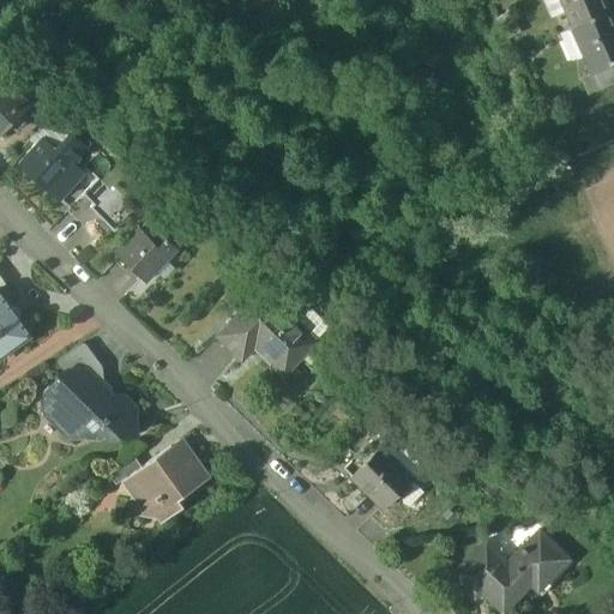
[(561,0),(566,8),(564,10),(571,25),(608,11),(602,0),(561,0)]
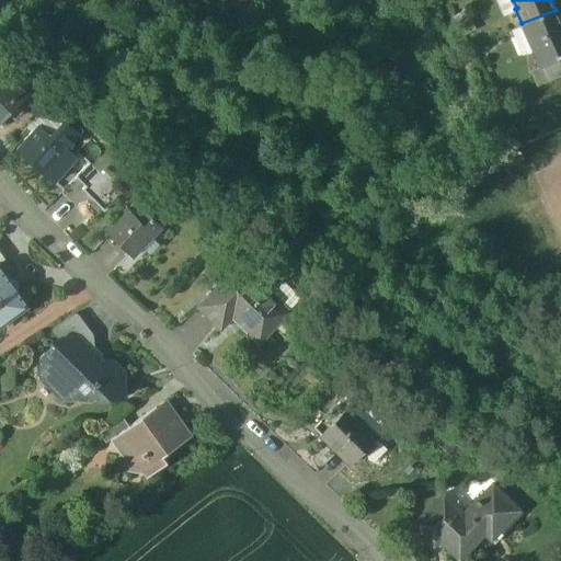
[(556,10),(522,23),(522,24),(524,23),(534,47),(533,48),(538,63),(560,53),(560,23),(560,24),(554,11),(556,10)]
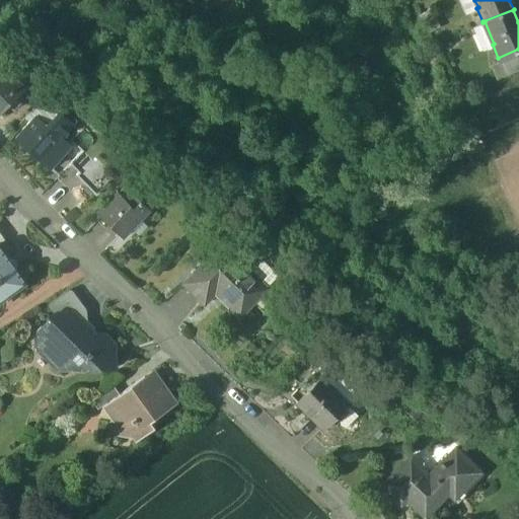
[(518,49),(498,58),(504,72),(518,65),(518,49)]
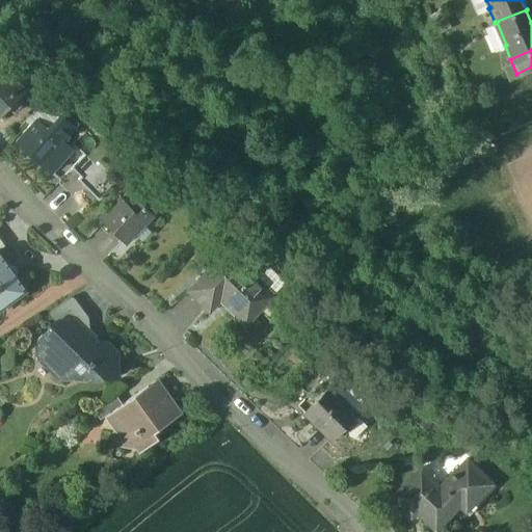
[(0,67),(0,116),(25,91),(0,67)]
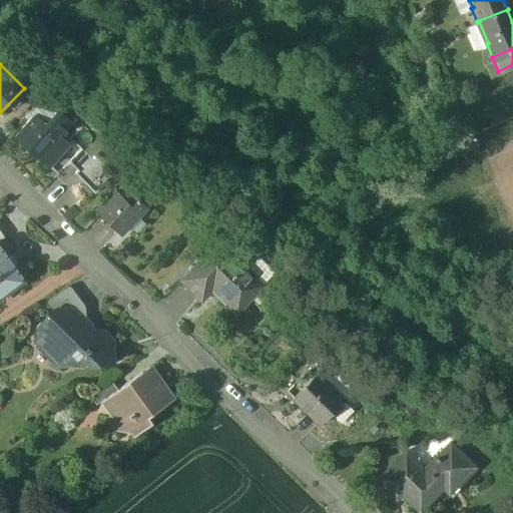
[(36,113),(16,136),(49,165),(69,143),(61,135),(73,122),(58,109),(46,123),(36,113)]
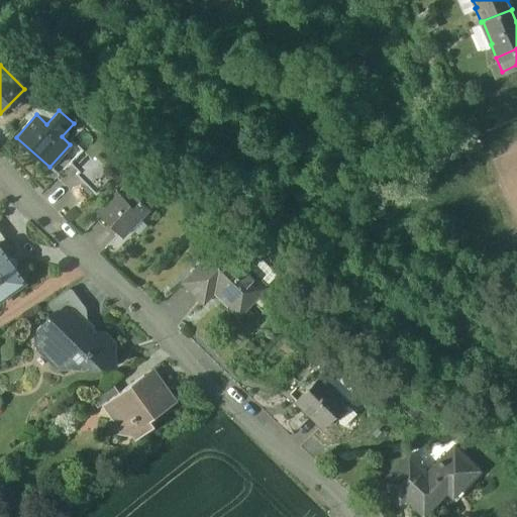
[(83,148),(70,162),(79,171),(92,158),(83,148)]
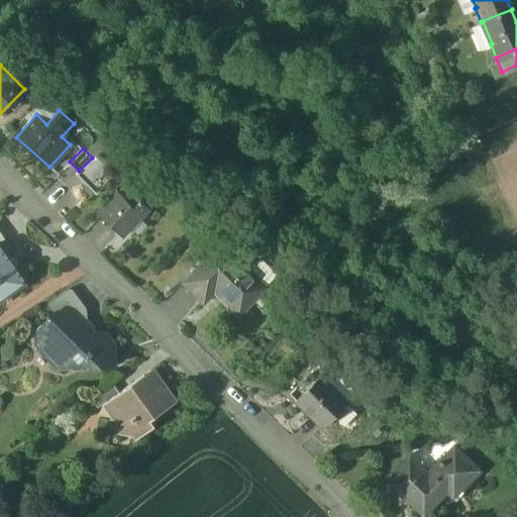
[(115,175),(95,153),(79,171),(76,173),(96,194),(115,175)]
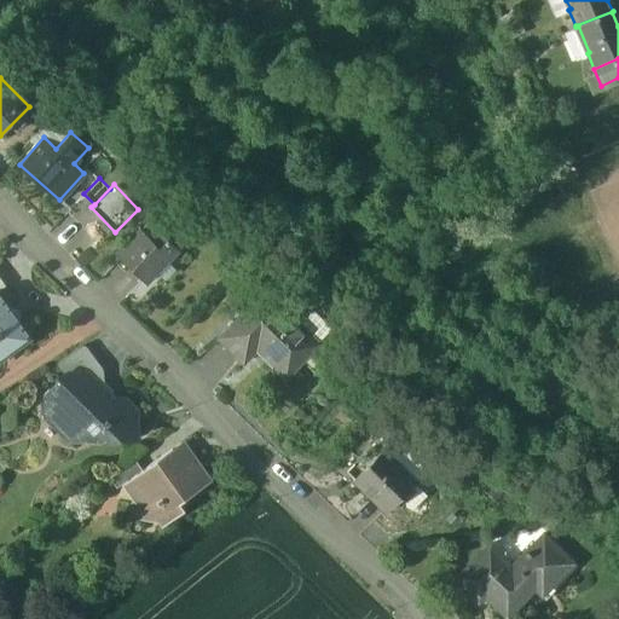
[(150,220),(145,221),(139,224),(140,230),(151,241),(160,231),(161,232),(166,227),(150,220)]
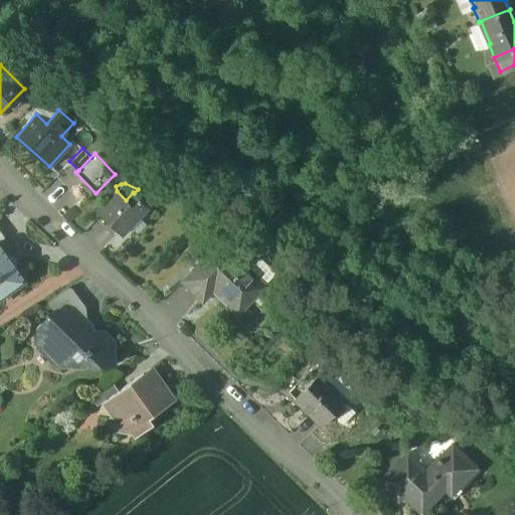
[(126,200),(117,191),(97,211),(121,235),(148,208),(134,193),(133,192),(126,200)]
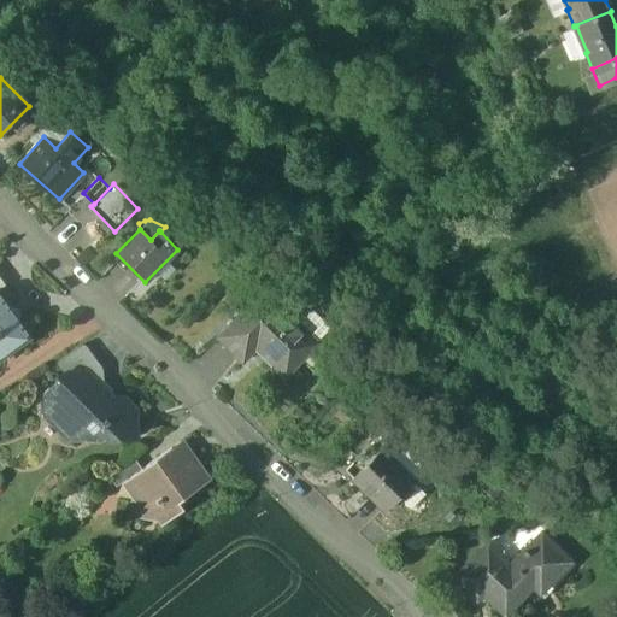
[(263,288),(217,338),(242,360),(254,348),(285,376),(318,340),(317,339),(297,319),(263,288)]
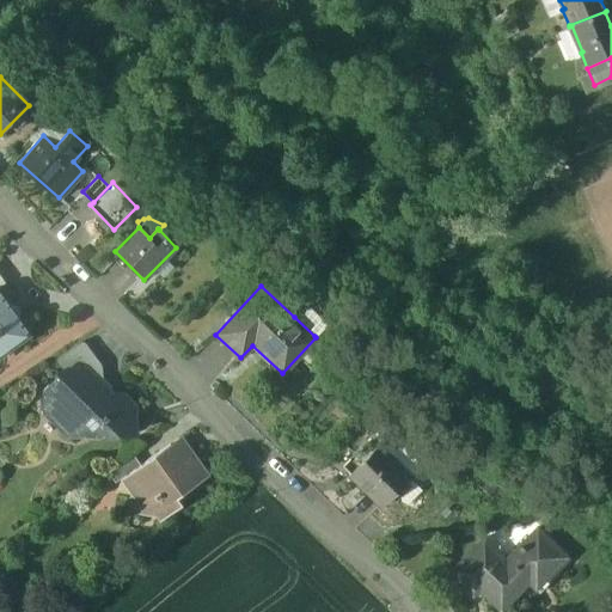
[(0,354),(28,335),(0,297),(0,354)]
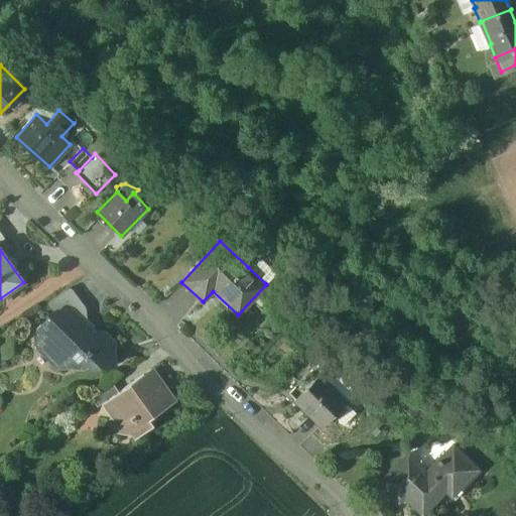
[(275,272),(258,256),(248,267),(265,283),(275,272)]
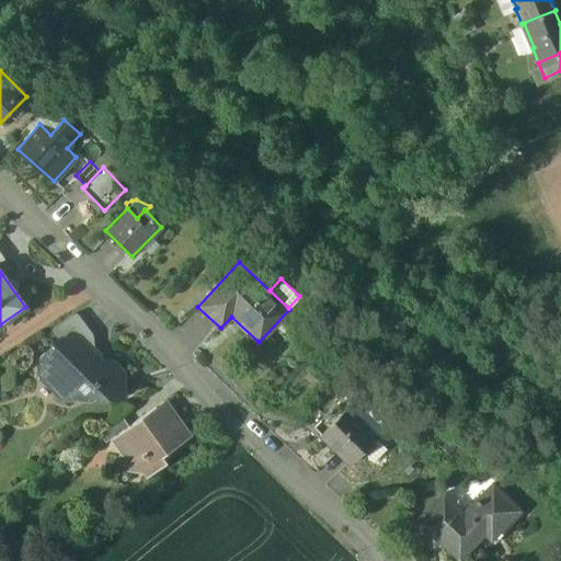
[(75,313),(52,330),(61,340),(72,351),(83,343),(91,336),(75,313)]
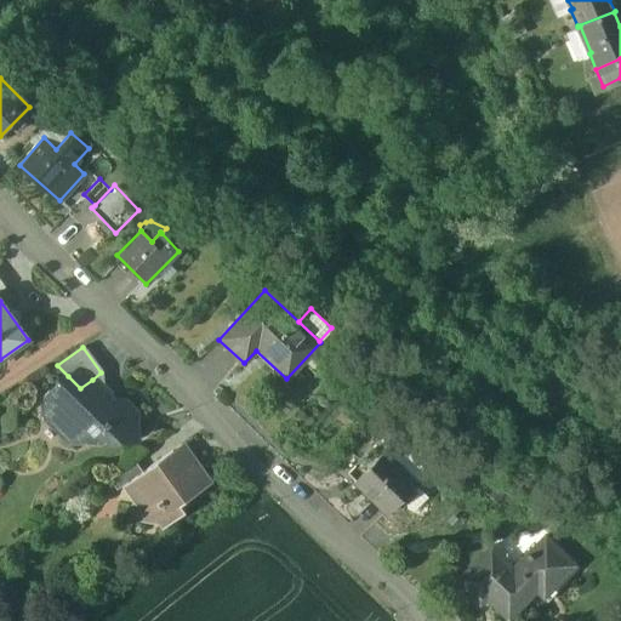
[(92,380),(80,388),(68,376),(51,394),(55,398),(47,405),(47,420),(69,443),(136,440),(137,411),(126,402),(118,402),(117,403),(110,397),(110,392),(103,385),(97,385),(92,380)]
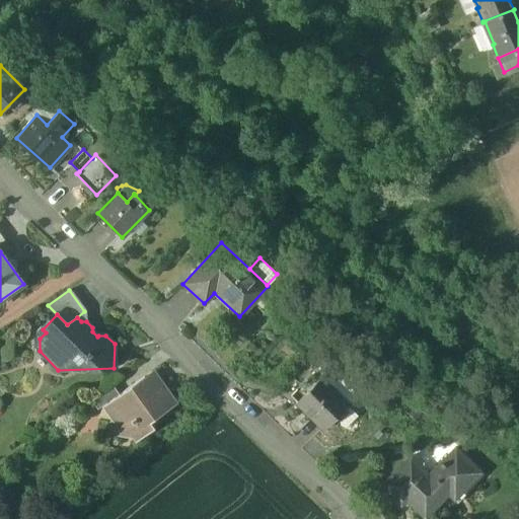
[(120,394),(105,404),(124,430),(123,434),(136,437),(138,440),(138,441),(139,442),(155,431),(151,424),(176,405),(158,381),(151,386),(144,377),(120,394)]
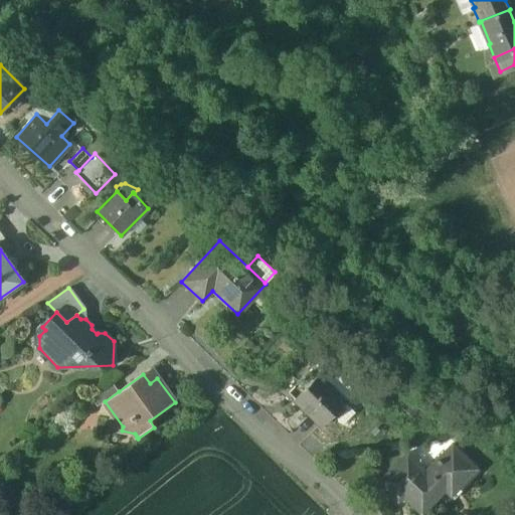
[(318,374),(295,399),(322,425),(333,414),(345,402),(346,401),(318,374)]
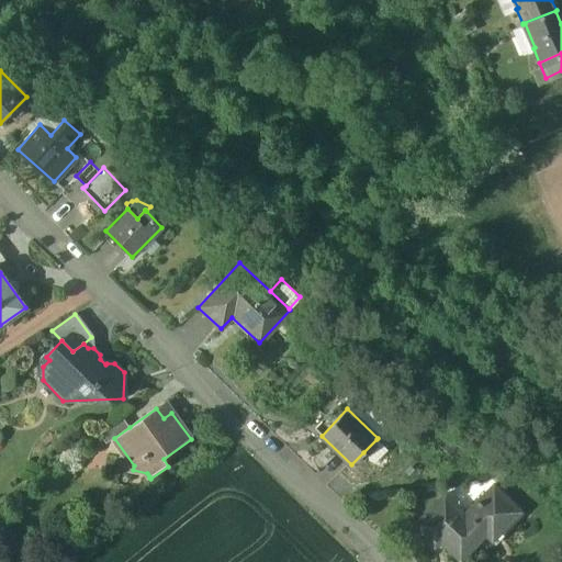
[(121,416),(98,433),(107,445),(114,438),(130,427),(121,416)]
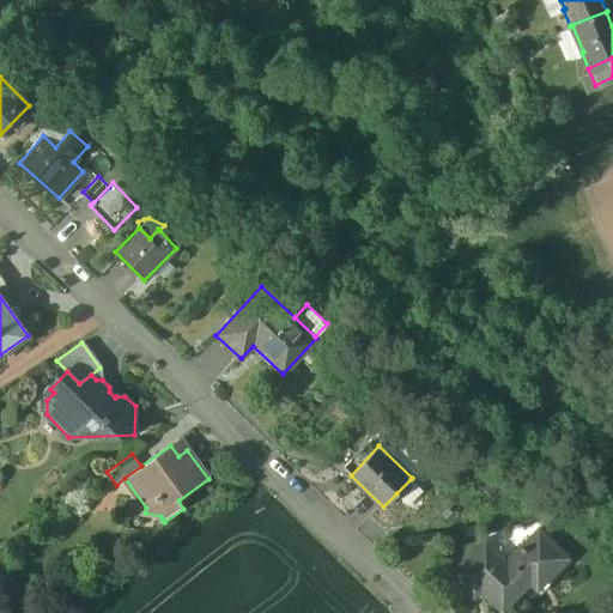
[(423,491),(411,479),(396,493),(408,505),(423,491)]
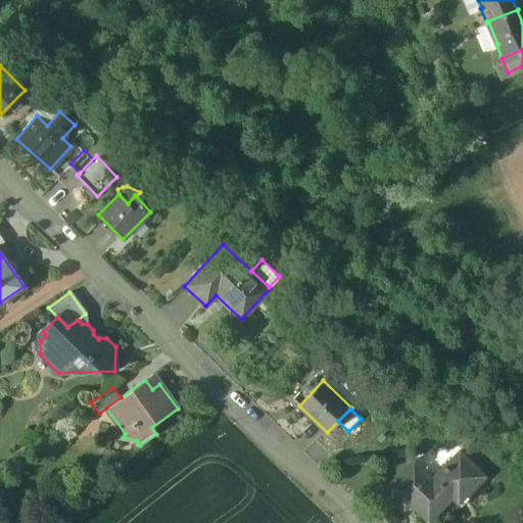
[(459,452),(431,479),(412,461),(383,489),(397,504),(402,498),(426,522),(463,487),(469,493),(485,477),(459,452)]
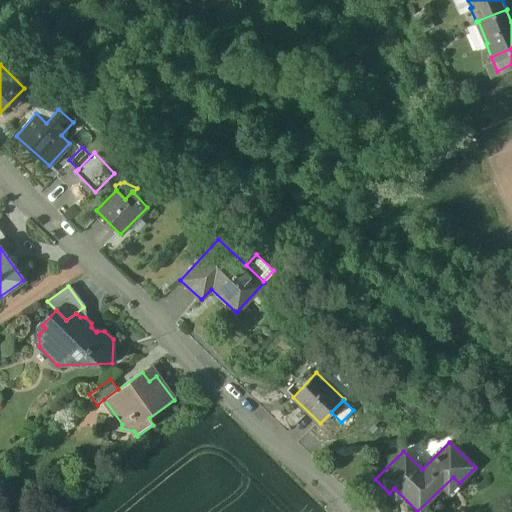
All buildings are outlined.
